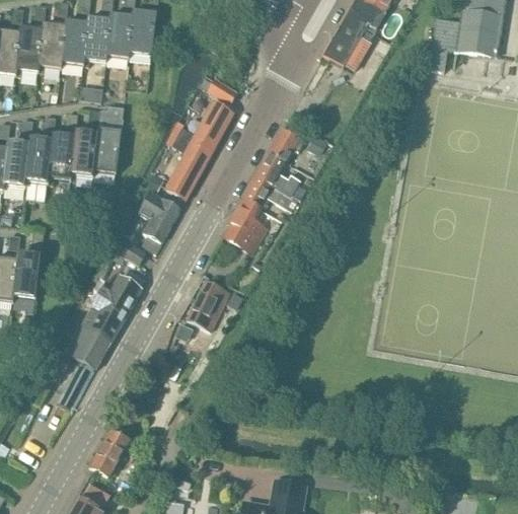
[(89,13),(91,0),(81,0),(79,11),(89,13)]
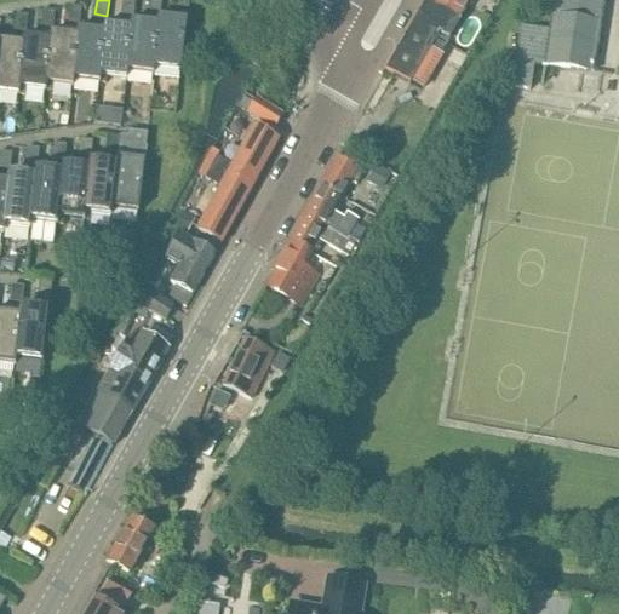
[(133,12),(135,0),(122,0),(121,10),(133,12)]
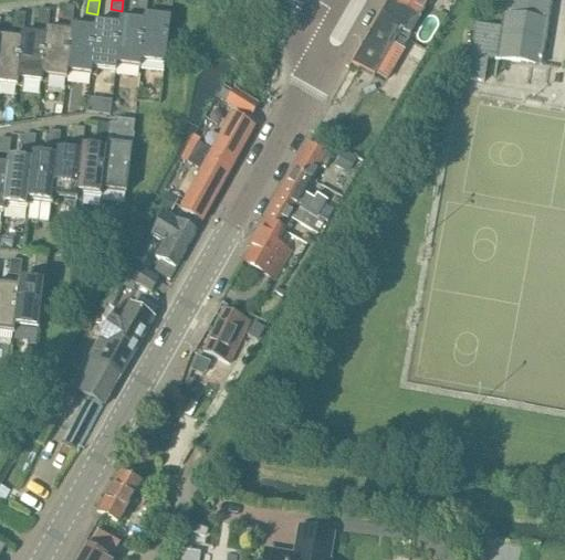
[(378,12),(351,60),(357,63),(375,73),(376,72),(387,78),(406,46),(404,44),(393,39),(400,24),(411,31),(421,13),(428,0),(385,0),(378,12)]
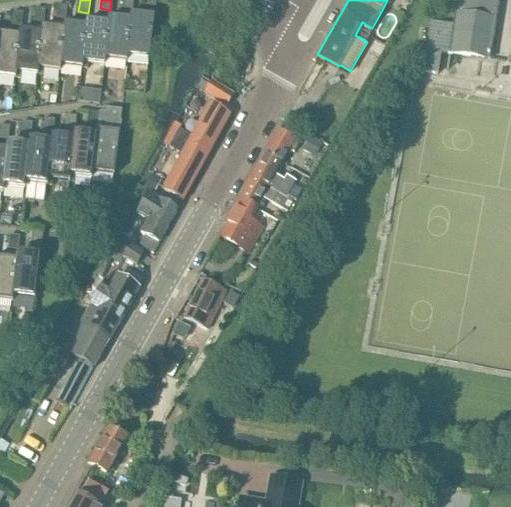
[(490,56),(498,0),(456,0),(453,22),(443,21),(431,19),(423,67),(438,69),(441,48),(490,56)]
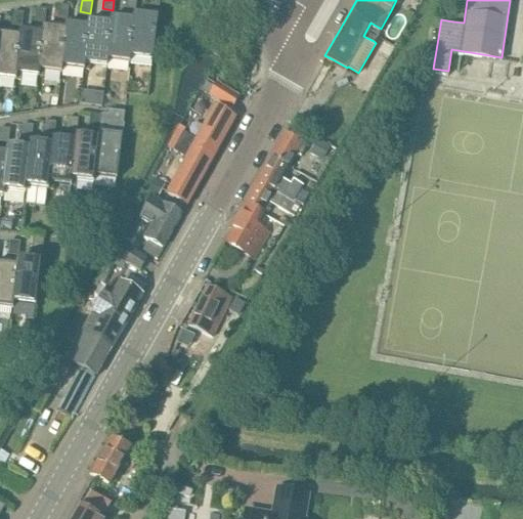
[(68,16),(70,2),(59,1),(57,15),(68,16)]
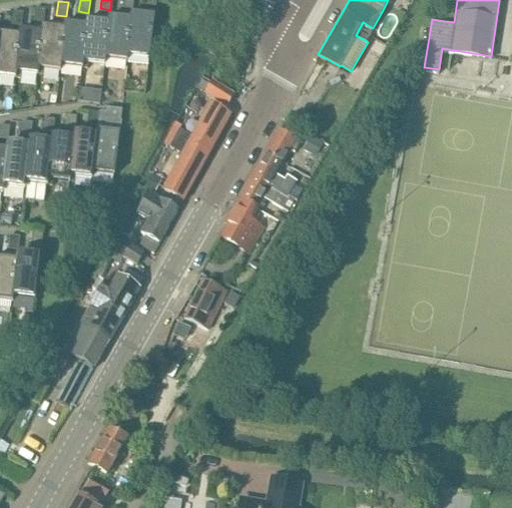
[(44,20),(46,5),(35,4),(33,19),(44,20)]
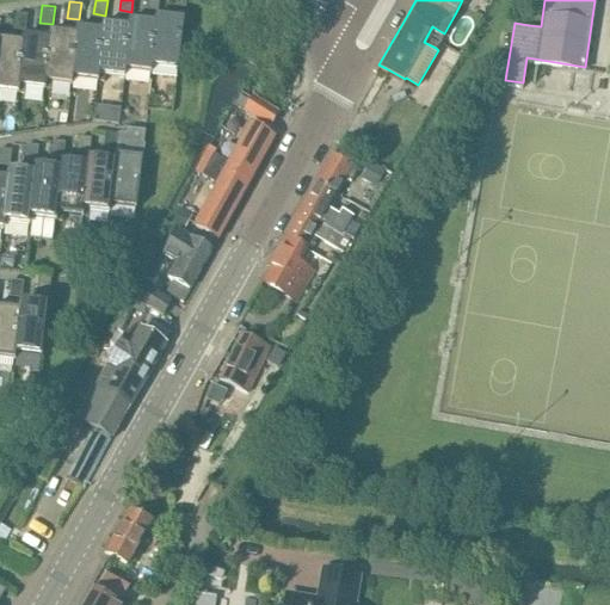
[(13,26),(26,28),(28,11),(16,10),(13,26)]
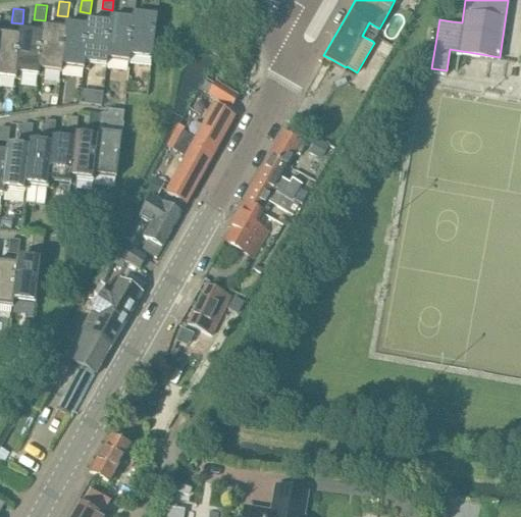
[(129,53),(131,54),(153,56),(158,13),(134,10),(133,15),(134,16),(129,53)]
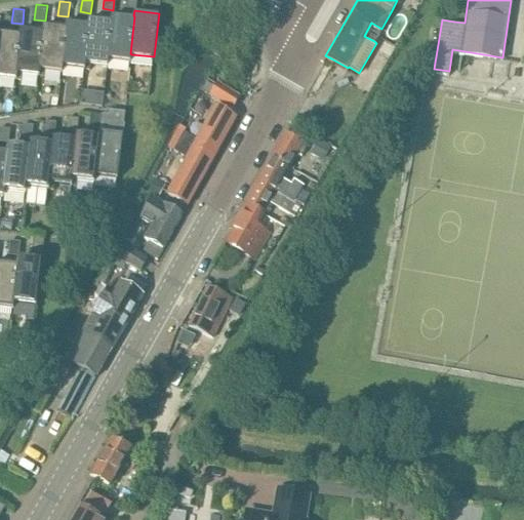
[(134,16),(133,15),(112,13),(111,20),(112,20),(108,57),(109,57),(131,60),(131,54),(130,53),(134,16)]
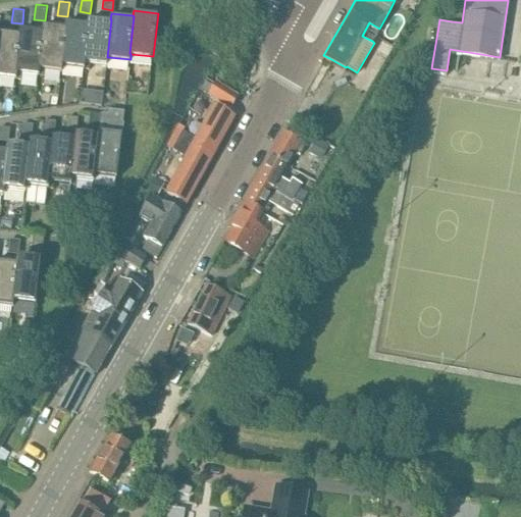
[(188,24),(189,16),(181,15),(180,23),(188,24)]
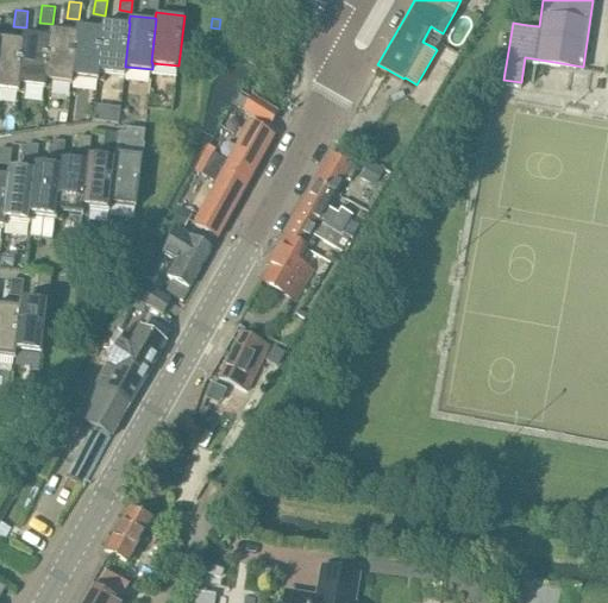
[(130,23),(129,23),(102,19),(102,26),(104,26),(99,70),(100,70),(125,74),(126,67),(125,67),(130,23)]
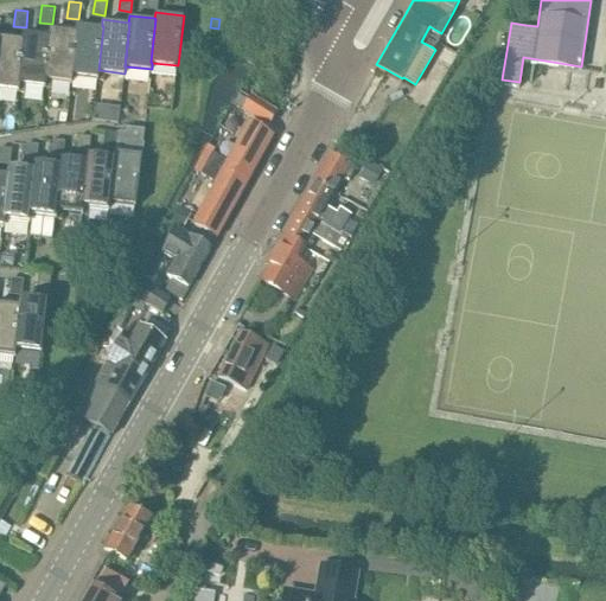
[(103,26),(102,26),(76,24),(75,30),(76,31),(71,75),(74,75),(99,77),(100,70),(99,70),(103,26)]
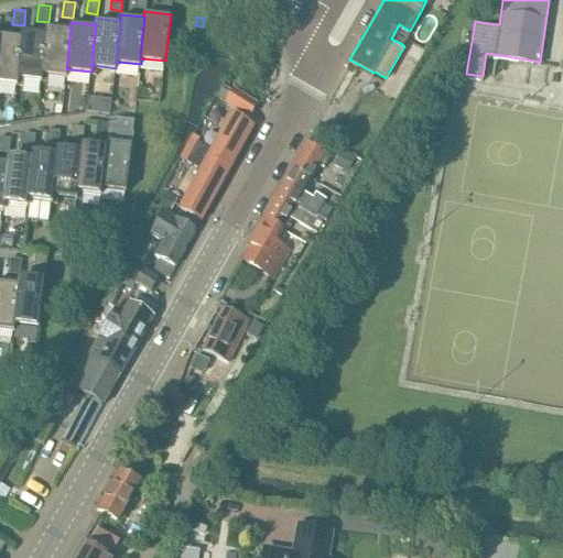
[(71,29),(69,28),(46,25),(45,32),(47,32),(42,73),(43,73),(67,76),(68,69),(66,69),(71,29)]
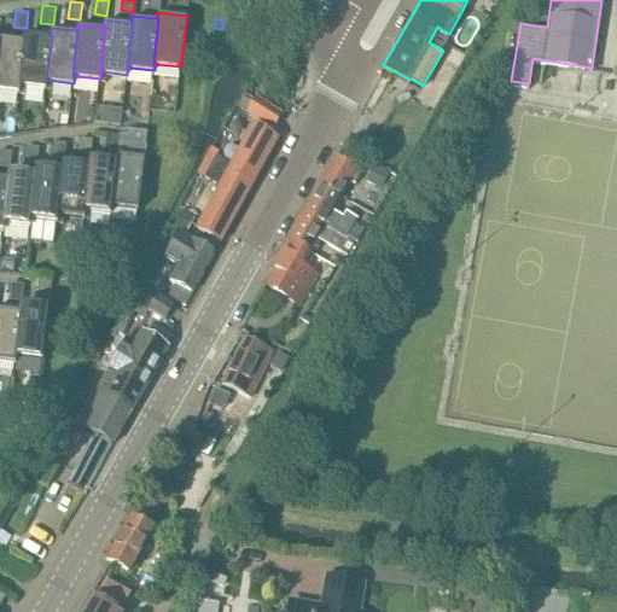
[(52,35),(50,35),(24,31),(23,39),(24,40),(19,83),(21,83),(47,87),(47,80),(46,80),(52,35)]
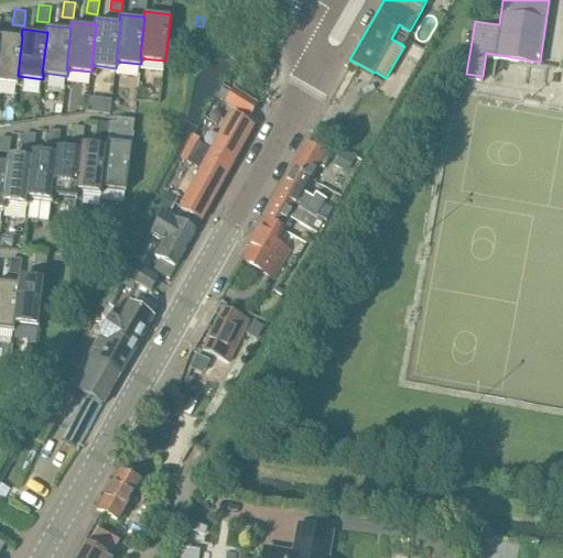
[(22,36),(21,35),(0,32),(0,80),(18,83),(19,76),(18,76),(22,36)]
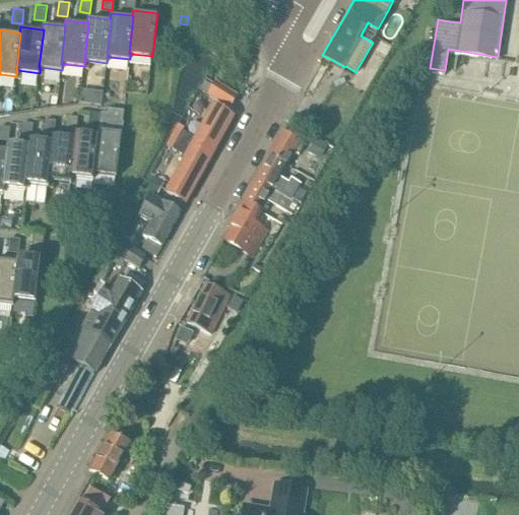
[(231,106),(238,93),(216,81),(209,93),(231,106)]
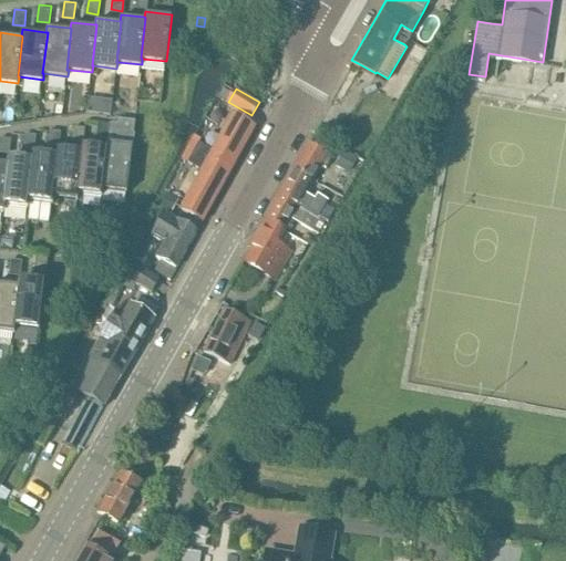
[(99,101),(98,110),(111,111),(112,102),(99,101)]
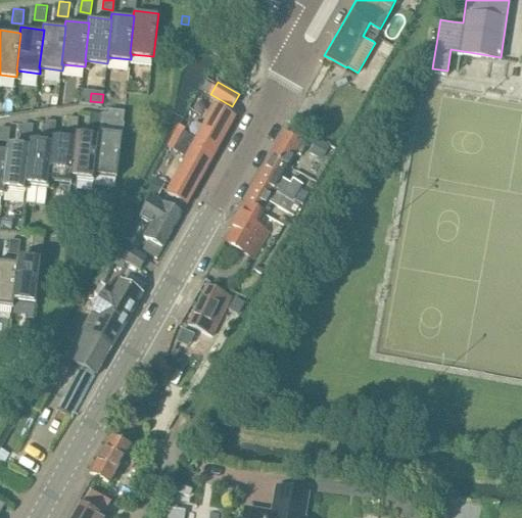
[(179,138),(212,156),(235,115),(215,103),(196,136),(184,129),(179,138)]
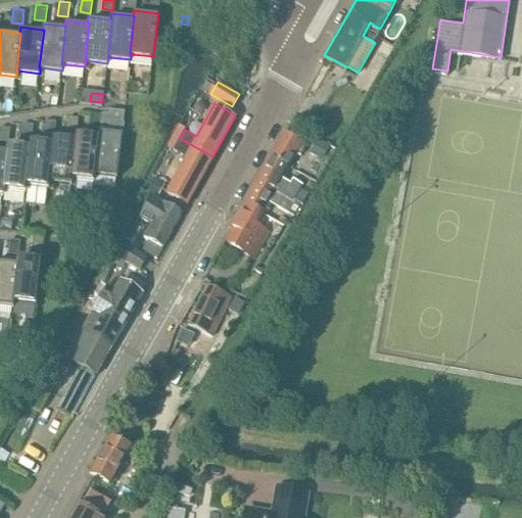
[(97,136),(92,179),(94,179),(94,178),(99,179),(100,174),(116,175),(122,133),(123,133),(125,121),(124,120),(125,108),(107,106),(107,111),(101,111),(99,127),(99,130),(98,130),(97,136)]
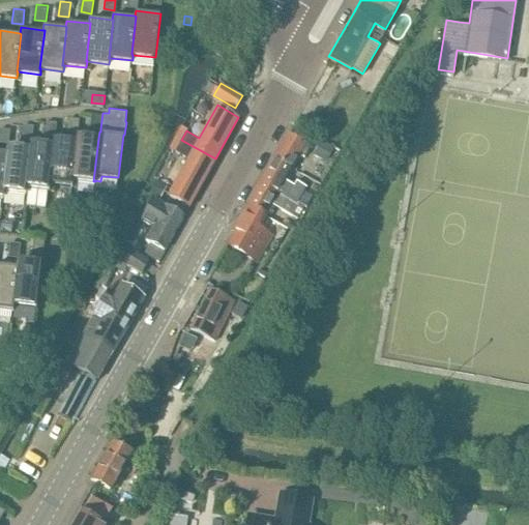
[(92,111),(90,126),(100,128),(103,113),(92,111)]
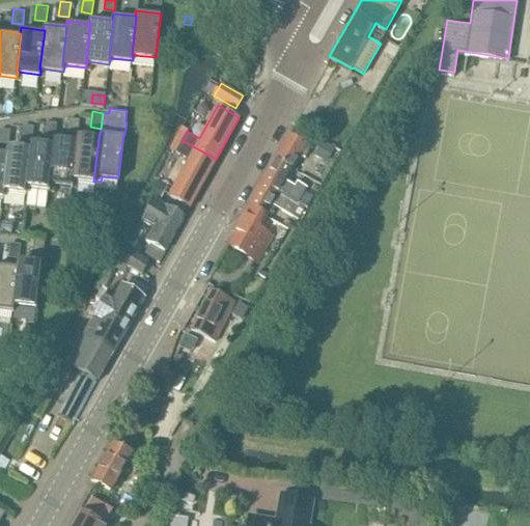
[(78,131),(80,116),(70,115),(67,130),(78,131)]
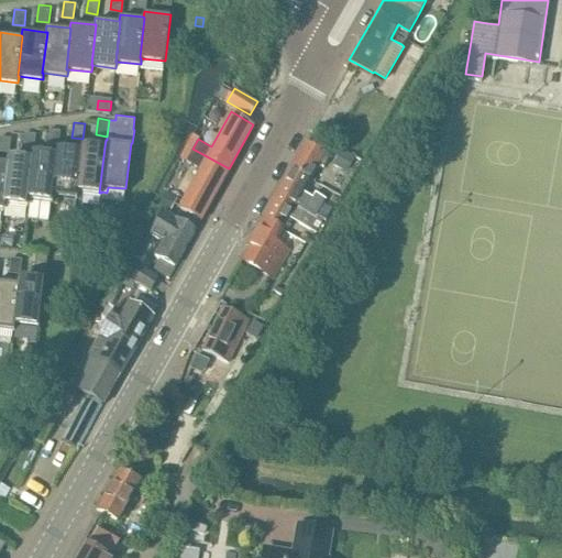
[(58,143),(61,128),(50,126),(47,142),(58,143)]
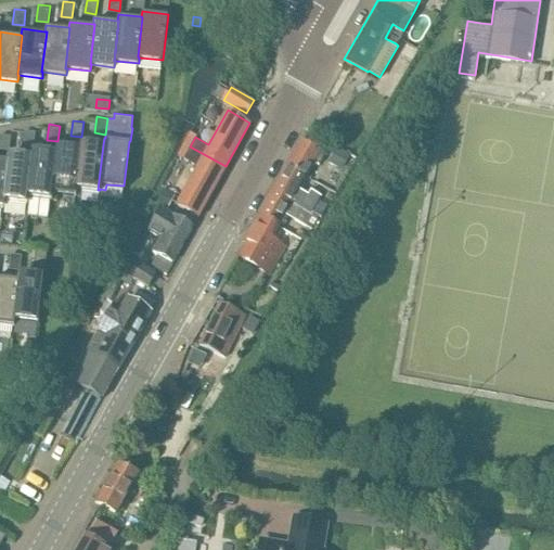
[(34,144),(36,129),(24,128),(23,143),(34,144)]
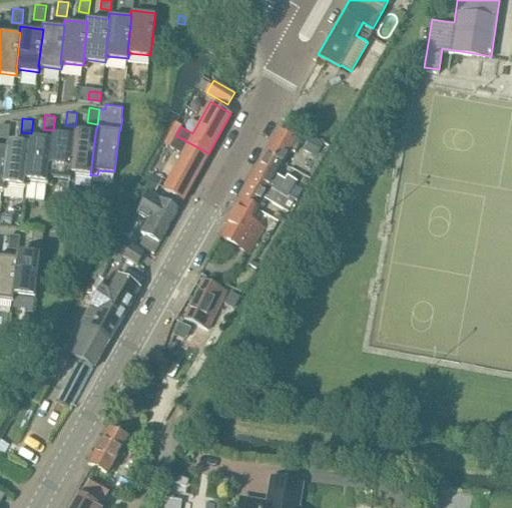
[(0,135),(9,136),(10,122),(0,121),(0,135)]
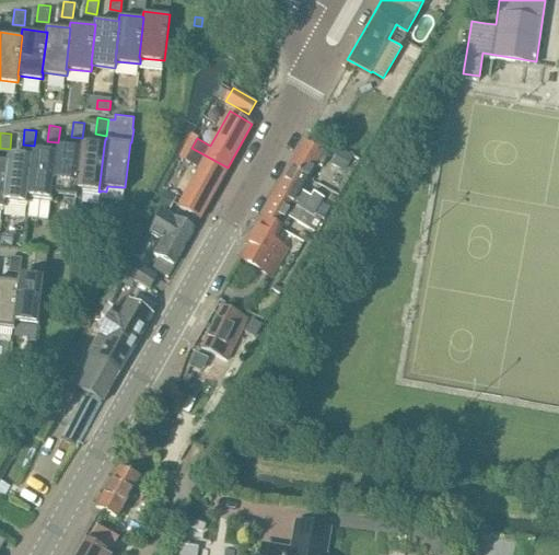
[(190,135),(185,145),(191,148),(197,138),(194,136),(190,135)]
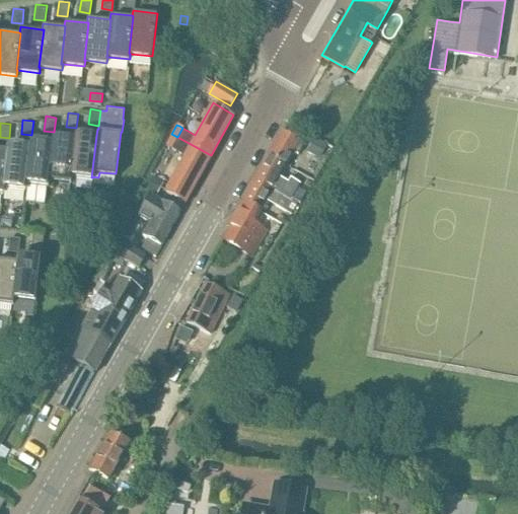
[(255,173),(292,195),(300,179),(291,174),(289,177),(281,174),(301,139),(282,129),(255,173)]
